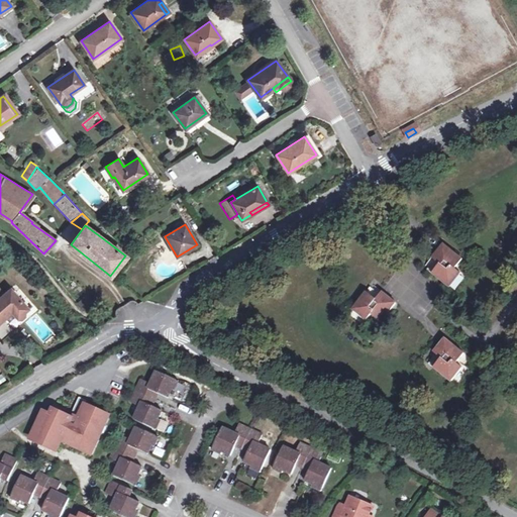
[(110,240),(108,242),(125,255),(127,252),(110,240)]
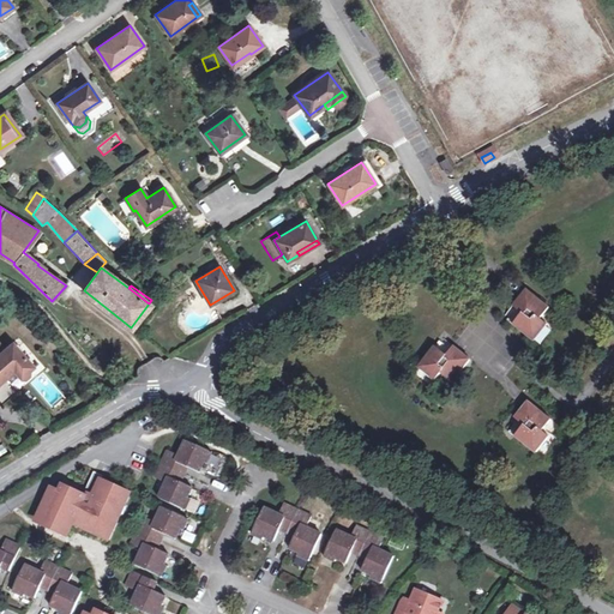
[(513,325),(534,342),(548,324),(541,319),(549,307),(527,290),(513,306),(523,313),(513,325)]
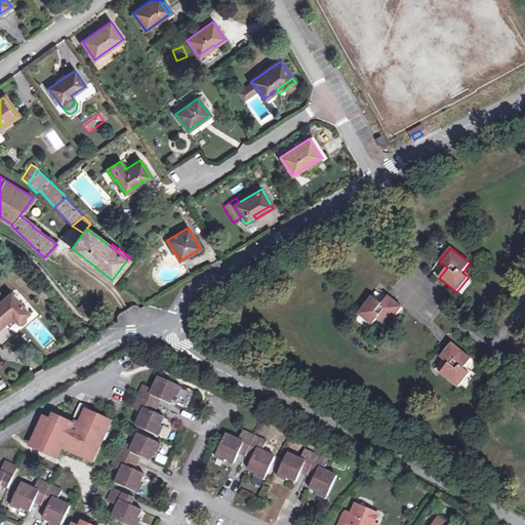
[(381,303),(388,295),(378,289),(373,295),(381,303)]
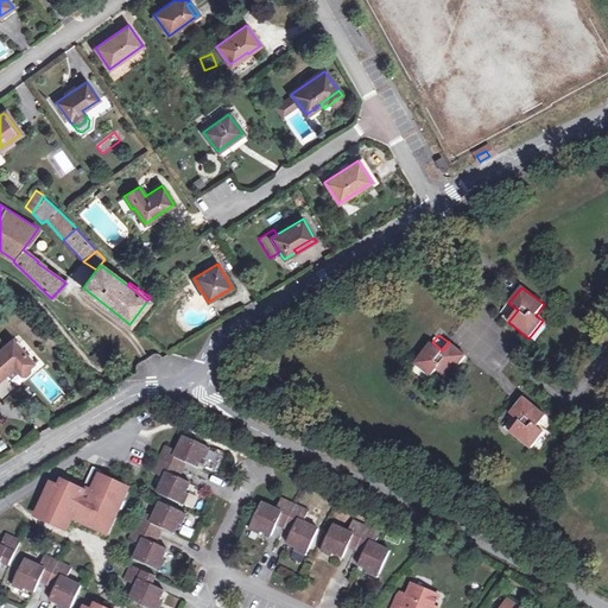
[(0,378),(2,377),(5,379),(14,369),(20,375),(24,375),(27,372),(27,368),(25,366),(30,361),(10,339),(1,346),(0,344),(0,378)]
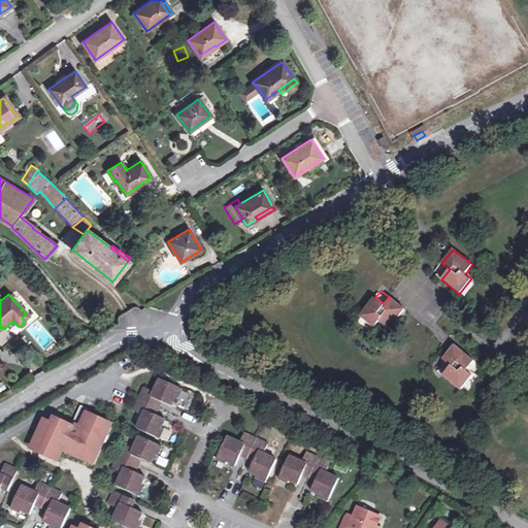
[(359,317),(374,328),(378,322),(389,330),(405,309),(391,298),(385,305),(374,298),(359,317)]
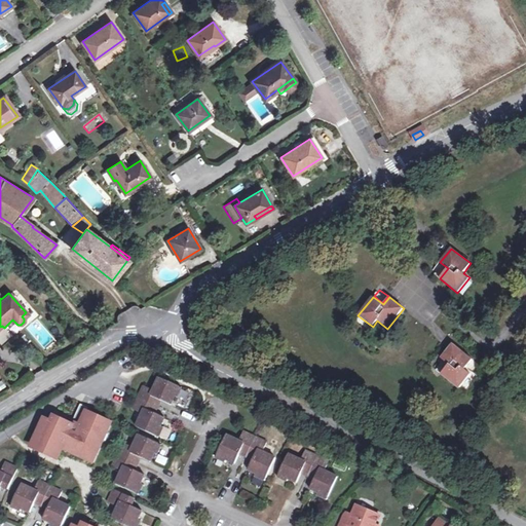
[(444,375),(461,388),(471,376),(464,371),(473,361),(453,346),(444,360),(451,366),(444,375)]
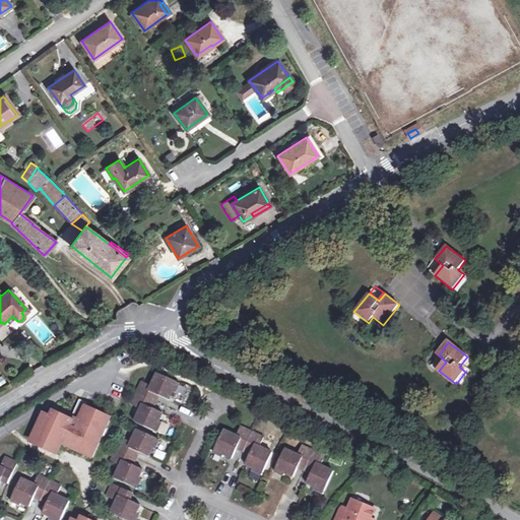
[(160,413),(153,409),(146,406),(153,393),(159,396),(168,399),(171,392),(174,393),(178,384),(156,374),(151,386),(142,382),(131,405),(140,410),(134,421),(155,432),(159,424),(157,421),(160,413)]
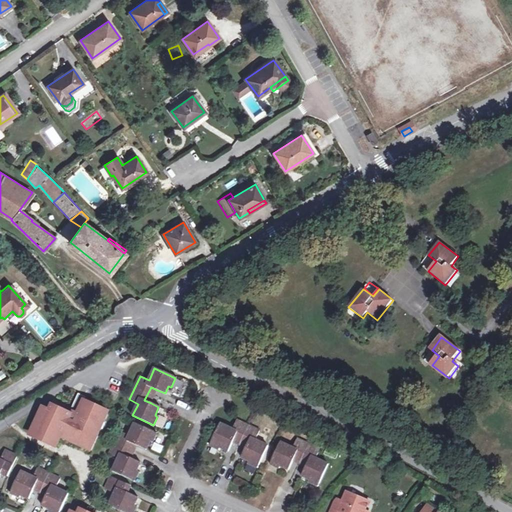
[(144,400),(151,403),(157,390),(151,387),(144,400)]
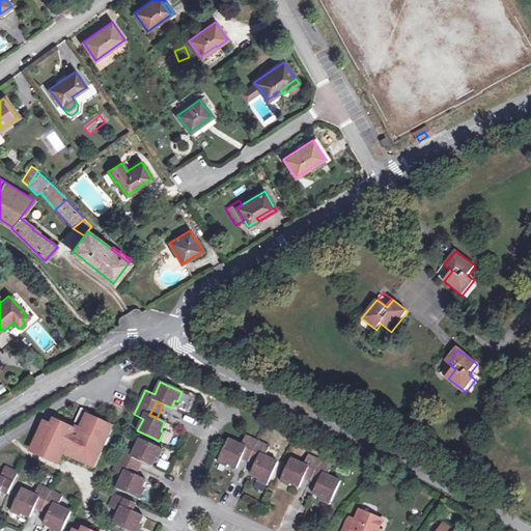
[(53,455),(59,458),(61,454),(64,449),(76,454),(73,459),(92,469),(111,427),(86,415),(88,412),(80,408),(80,409),(81,410),(72,428),(71,428),(53,420),(50,425),(43,422),(33,443),(34,444),(43,447),(38,455),(50,460),(51,460),(53,455)]
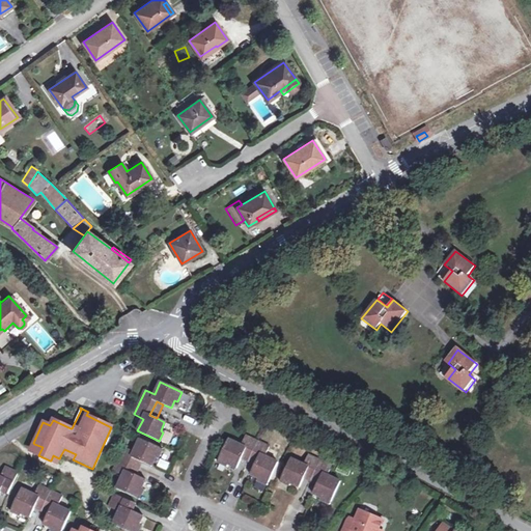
[(80,409),(71,428),(72,428),(81,410),(80,409)]
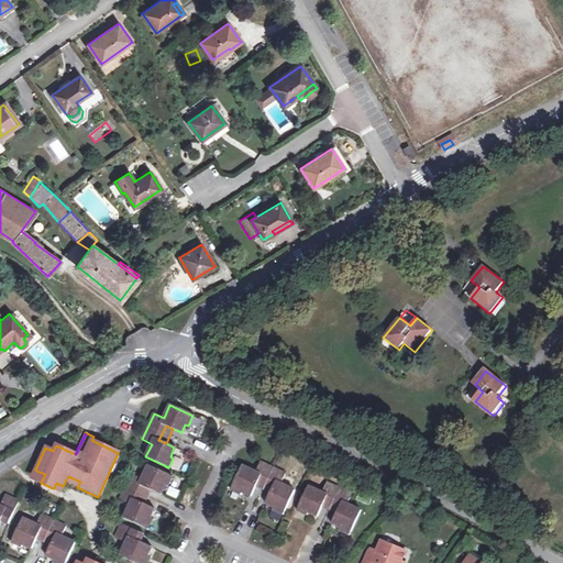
[(252,496),(255,487),(258,481),(272,486),(268,493),(264,501),(274,506),(273,508),(283,512),(293,490),(280,485),(285,475),(258,463),(254,473),(241,466),(231,489),(241,494),(242,492),(252,496)]
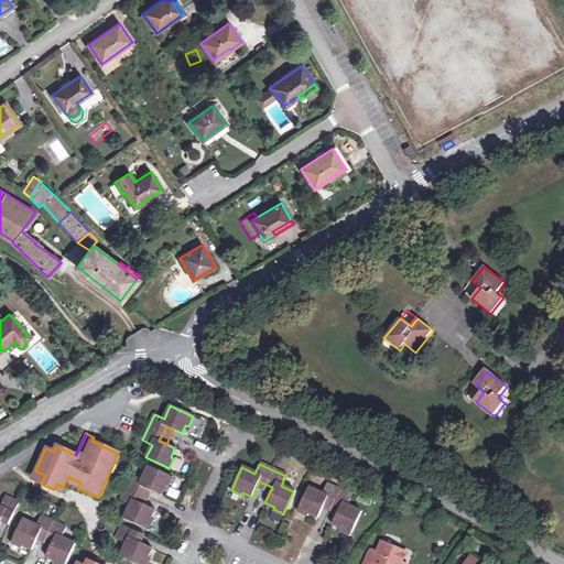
[(153,509),(145,505),(138,501),(144,488),(151,491),(160,496),(163,486),(166,487),(171,477),(148,466),(142,480),(132,475),(120,501),(130,506),(123,519),(147,530),(151,520),(149,518),(153,509)]
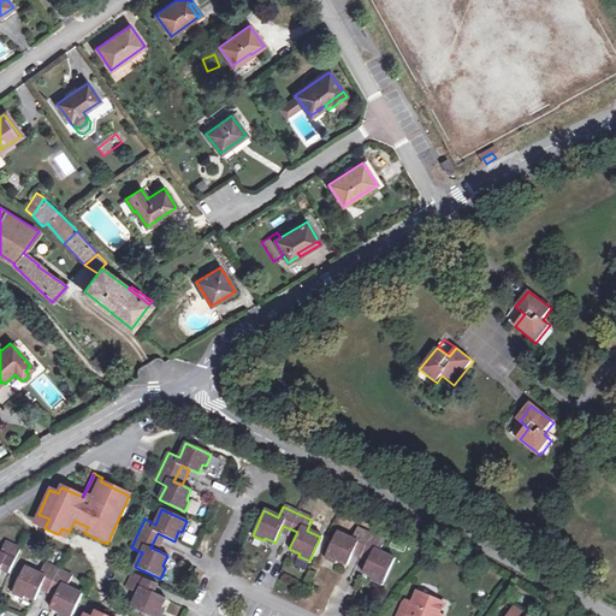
[(49,519),(40,515),(36,523),(45,528),(49,519)]
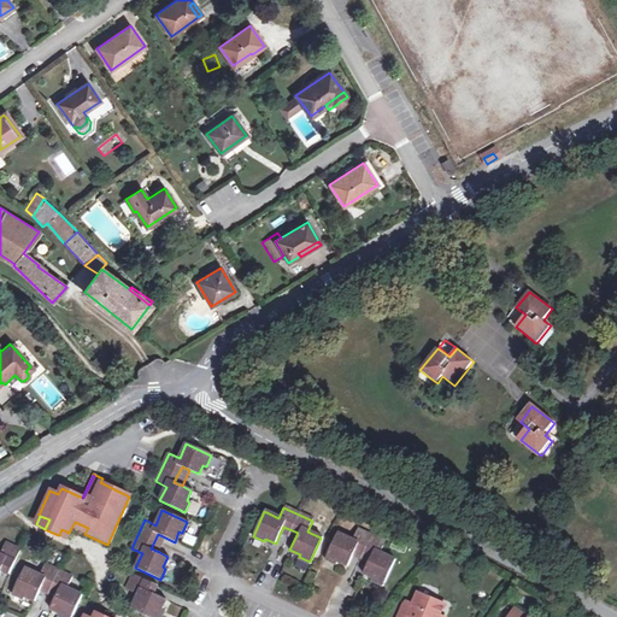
[(71,528),(84,534),(88,528),(75,522),(71,528)]
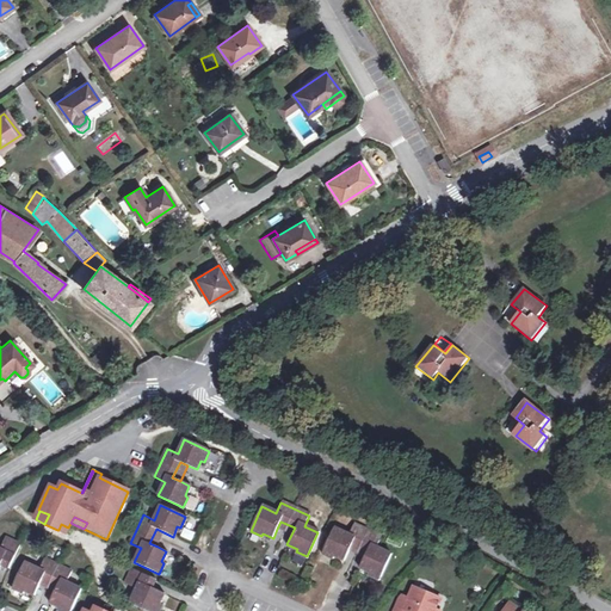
[(281,522),(277,529),(291,535),(295,528),(281,522)]
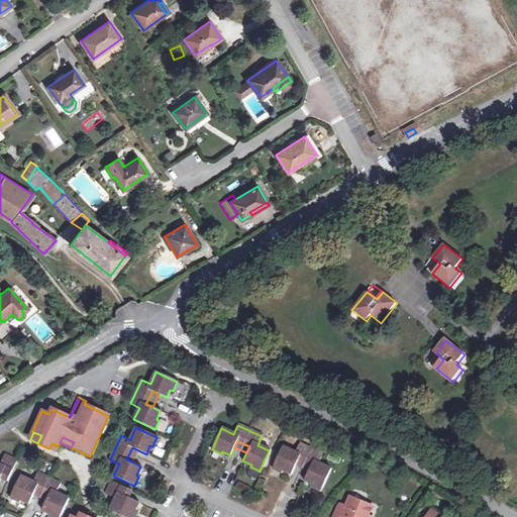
[(292,474),(295,466),(298,459),(311,466),(308,472),(304,480),(312,484),(311,486),(320,491),(330,470),(318,463),(322,454),(299,443),(294,452),(283,447),(273,469),(282,473),(283,471),(292,474)]
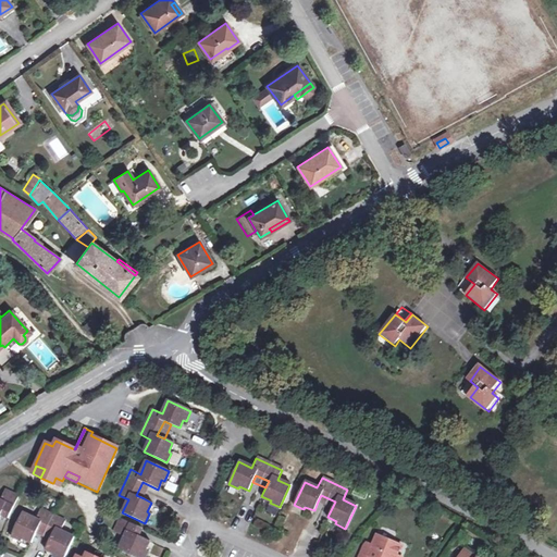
[(136,495),(144,498),(149,485),(143,482),(136,495)]
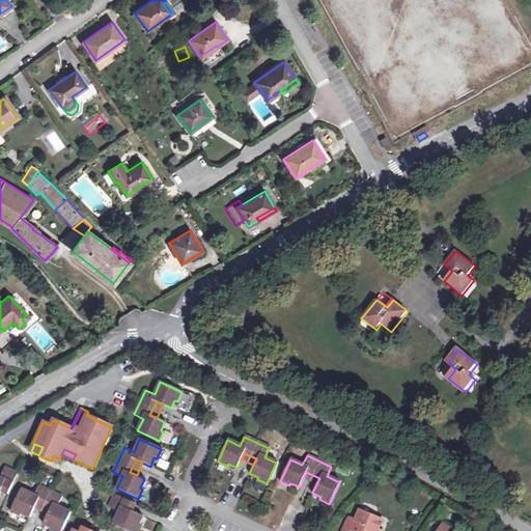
[(0,493),(3,486),(9,488),(18,472),(4,467),(0,476),(0,493)]
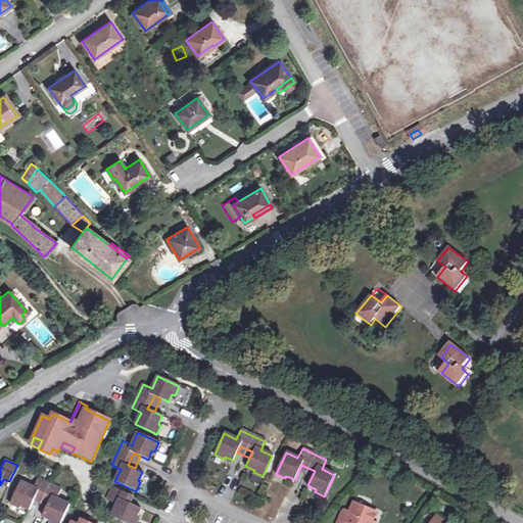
[(301,465),(298,471),(312,477),(315,471),(301,465)]
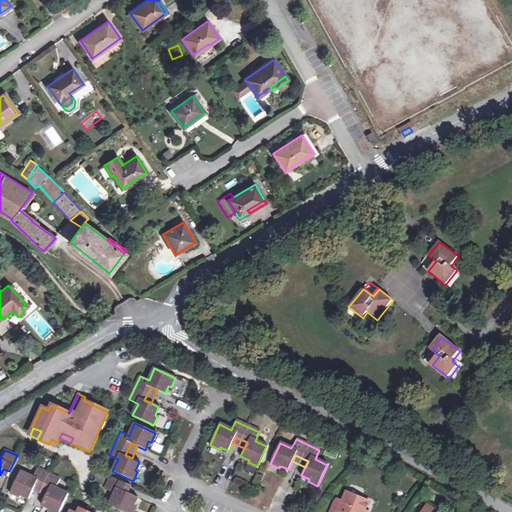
[(29,499),(33,490),(36,484),(48,491),(46,496),(41,505),(49,509),(49,510),(51,511),(59,511),(68,494),(56,488),(60,480),(36,468),(32,477),(20,472),(10,493),(20,497),(21,495),(29,499)]
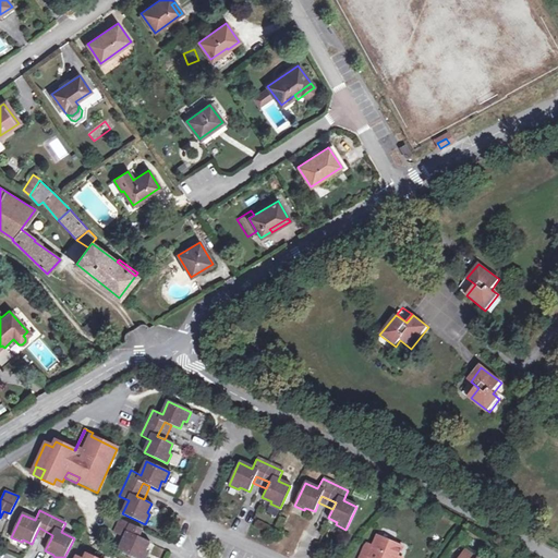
[(10,513),(3,511),(0,518),(5,520),(10,513)]
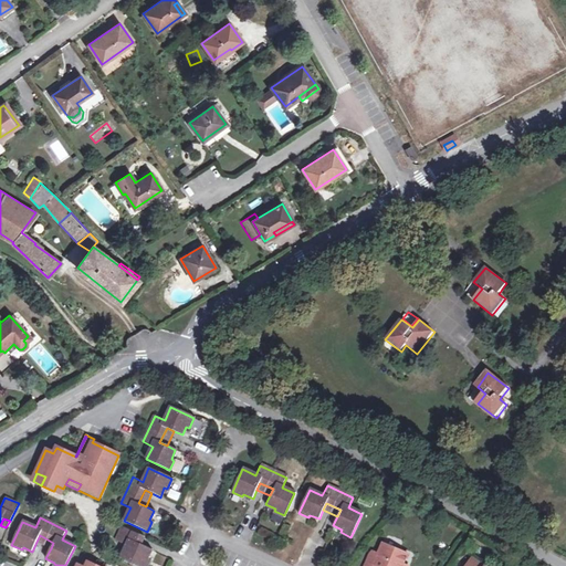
[(135,542),(138,535),(122,527),(115,541),(127,546),(122,558),(129,563),(129,565),(134,565),(136,565),(145,565),(149,561),(147,558),(152,549),(143,545),(135,542)]
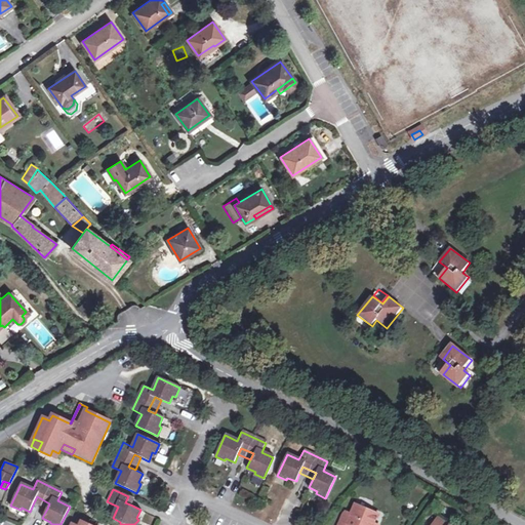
[(37,496),(34,502),(47,509),(49,503),(37,496)]
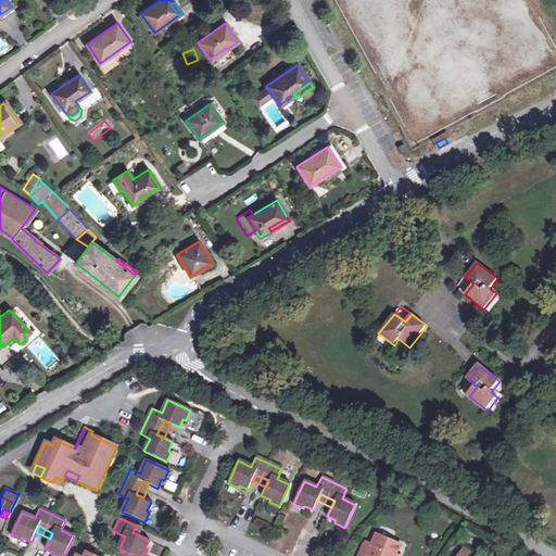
[(133,532),(140,535),(142,529),(136,526),(133,532)]
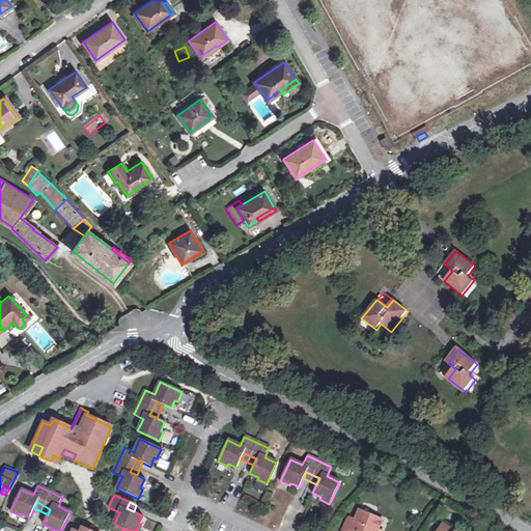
[(376,530),(381,522),(359,512),(355,522),(351,521),(346,522),(341,530),(376,530)]
